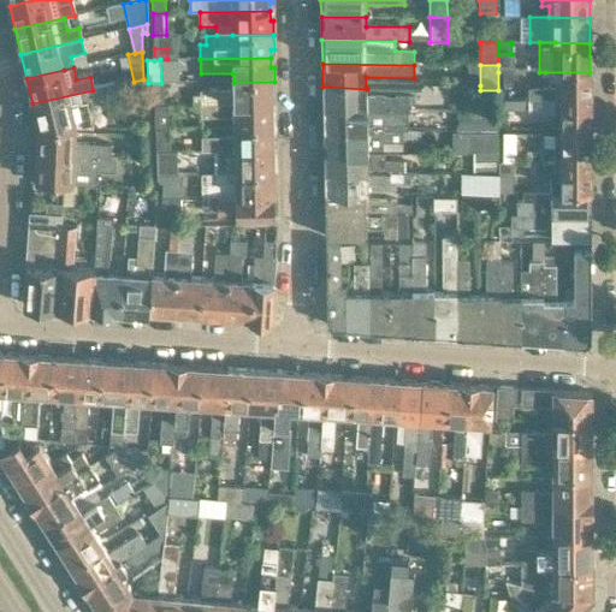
[(511,72),(503,72),(503,88),(513,88),(513,81),(516,81),(516,72),(515,72),(511,72)]
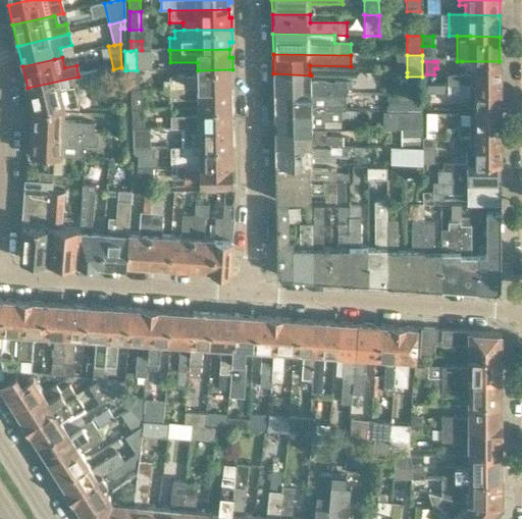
[(448,76),(448,86),(500,86),(500,61),(462,61),(462,75),(460,76),(448,76)]
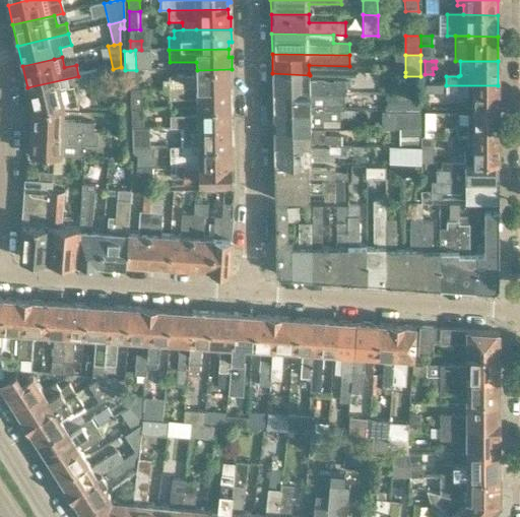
[(170,82),(163,82),(163,90),(170,90),(230,90),(230,81),(232,81),(232,69),(197,70),(197,78),(170,78),(170,82)]
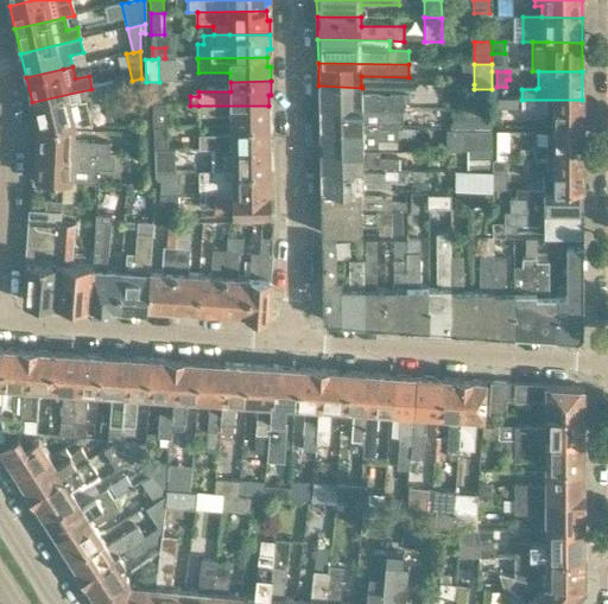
[(159,82),(146,82),(147,106),(152,106),(160,106),(160,82),(159,82)]
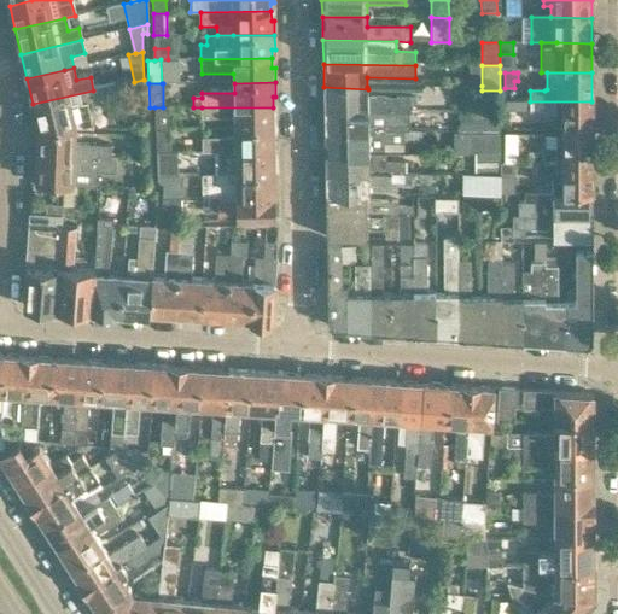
[(324,87),(325,113),(410,115),(410,106),(415,106),(415,101),(368,101),(368,92),(368,89),(324,87)]
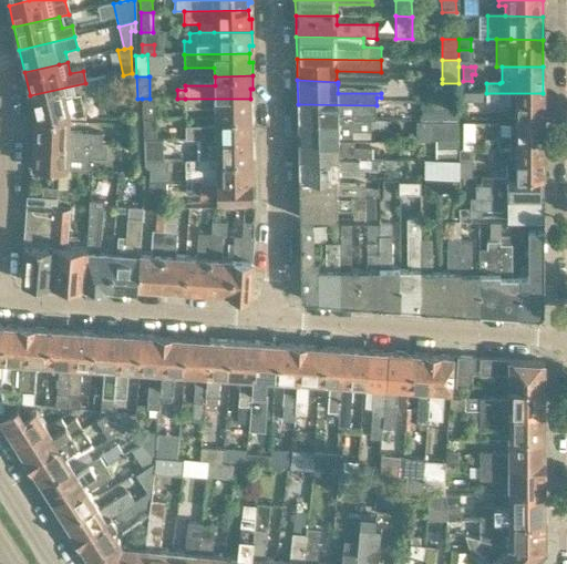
[(31,103),(29,104),(32,118),(69,119),(85,120),(84,116),(85,112),(86,106),(84,103),(81,101),(80,96),(98,92),(95,81),(85,83),(30,95),(31,103)]
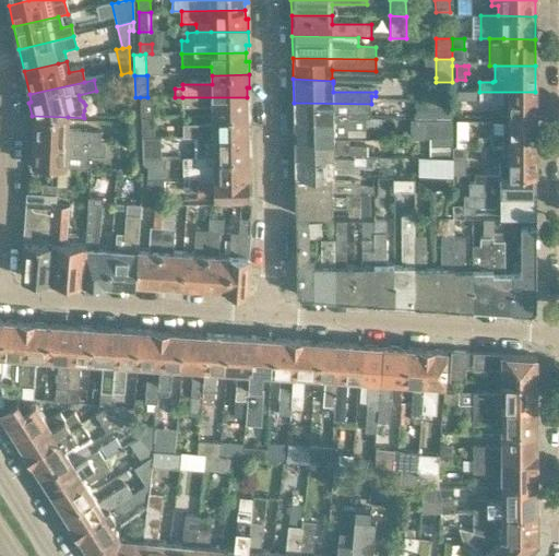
[(479,92),(456,92),(456,102),(491,102),(491,105),(510,105),(510,119),(536,119),(536,117),(535,92),(479,92)]
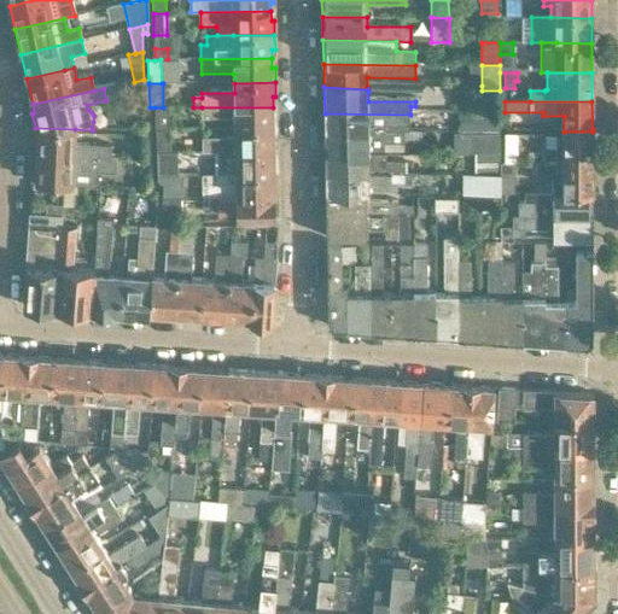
[(155,129),(156,129),(169,129),(168,107),(163,107),(155,107),(155,129)]
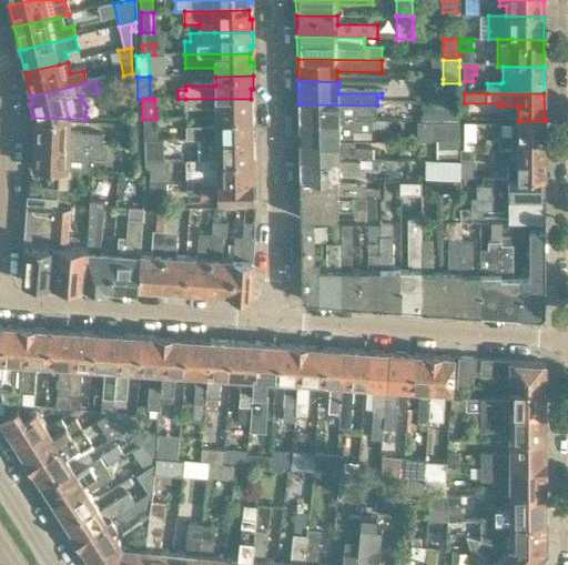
[(251,99),(185,99),(185,111),(215,110),(215,119),(254,119),(254,104),(251,106),(251,99)]
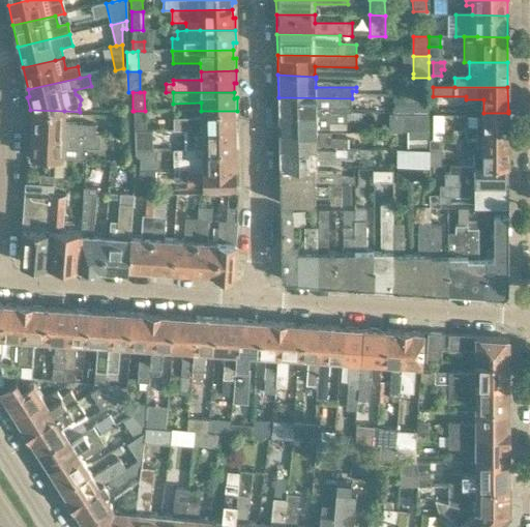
[(351,98),(278,97),(278,113),(347,115),(351,115),(351,98)]
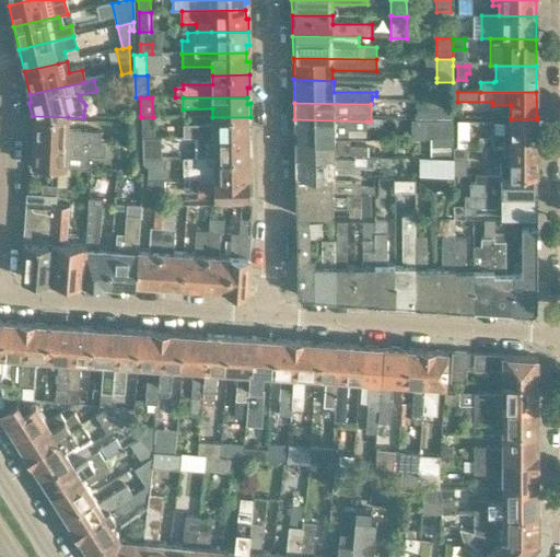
[(433,105),(413,105),(413,122),(423,122),(433,123),(453,123),(453,105),(445,105),(444,105),(433,105)]
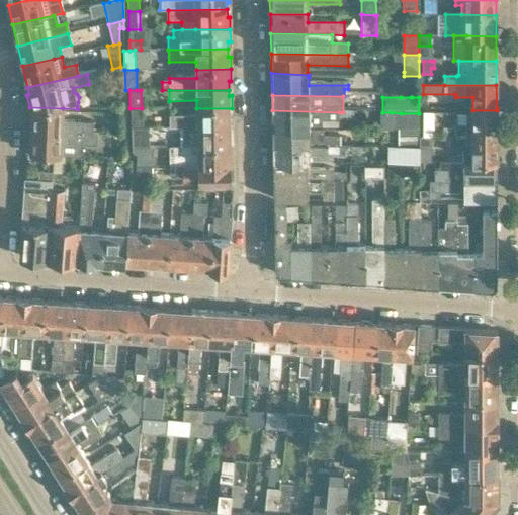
[(29,107),(28,125),(31,125),(30,132),(92,136),(92,123),(63,121),(63,112),(63,108),(29,107)]
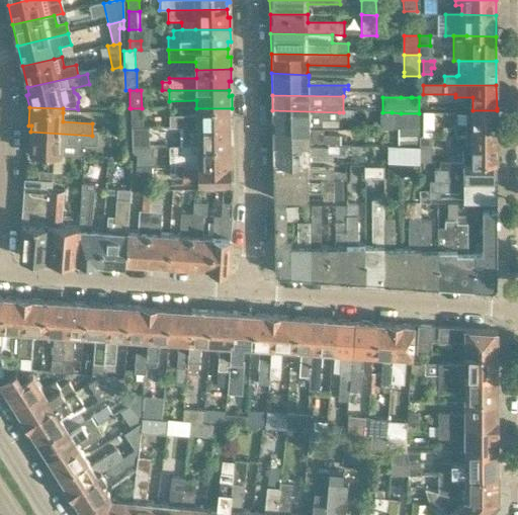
[(142,130),(142,108),(131,108),(132,130),(142,130)]
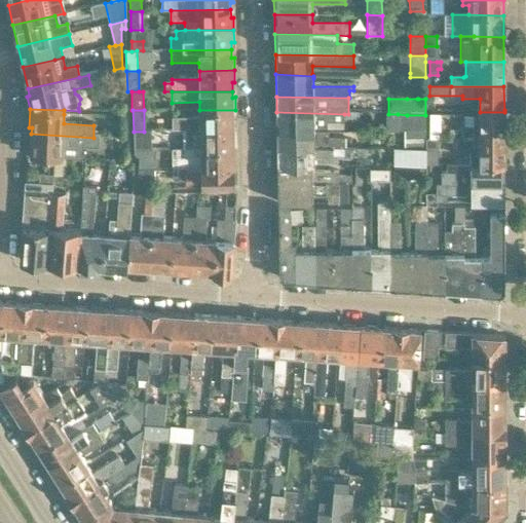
[(200,118),(173,119),(173,131),(184,131),(233,129),(233,122),(235,122),(235,110),(199,110),(200,118)]
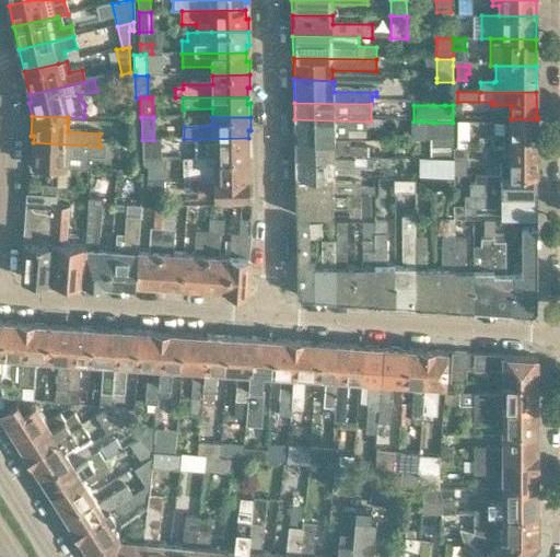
[(334,138),(348,138),(348,131),(366,131),(366,122),(294,119),(294,141),(334,143),(334,138)]
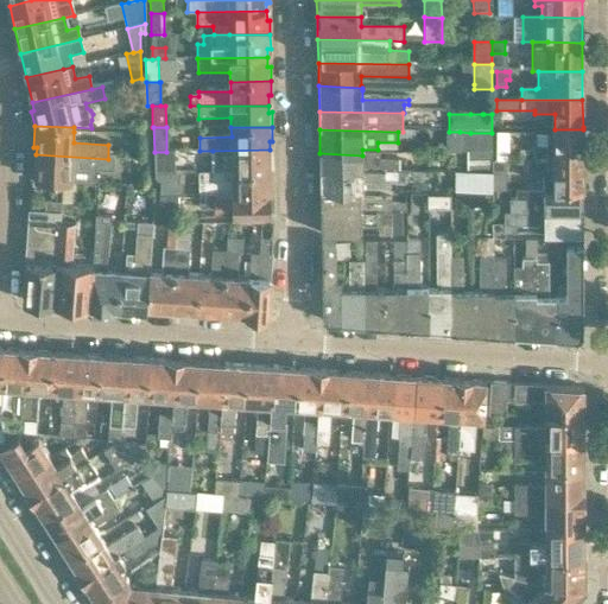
[(555,148),(533,148),(533,163),(583,164),(583,135),(583,129),(555,129),(555,148)]
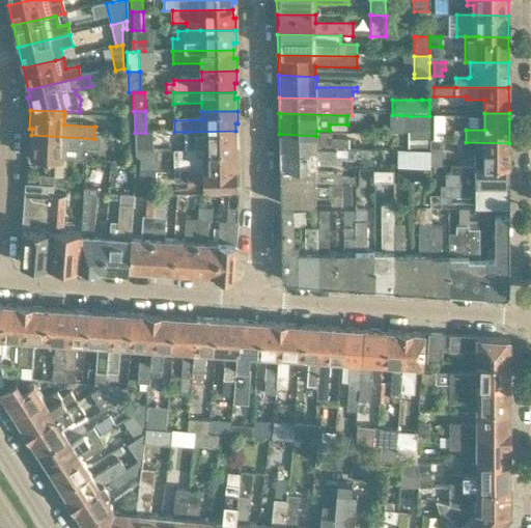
[(407,134),(429,135),(429,116),(411,116),(401,115),(401,134),(407,134)]
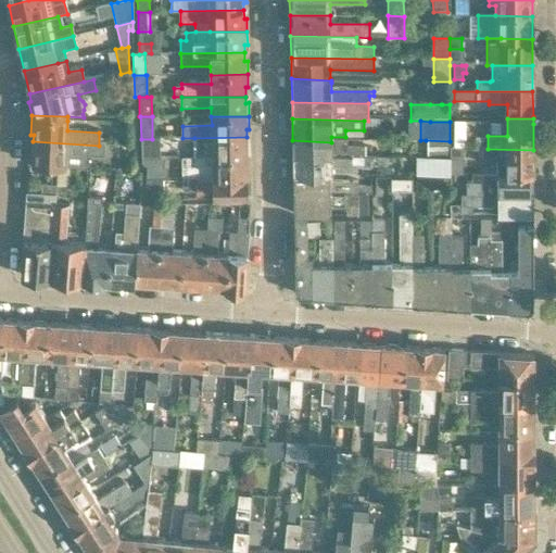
[(454,123),(454,149),(462,149),(465,149),(465,123),(454,123)]
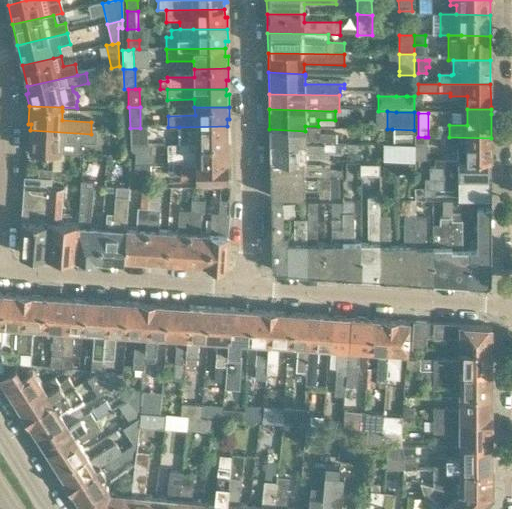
[(227,126),(179,127),(179,147),(195,146),(230,146),(230,133),(227,133),(227,126)]
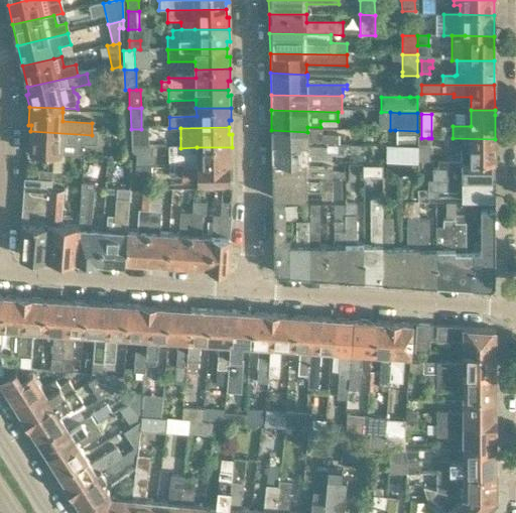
[(141,129),(131,129),(131,149),(148,148),(147,129),(141,129)]
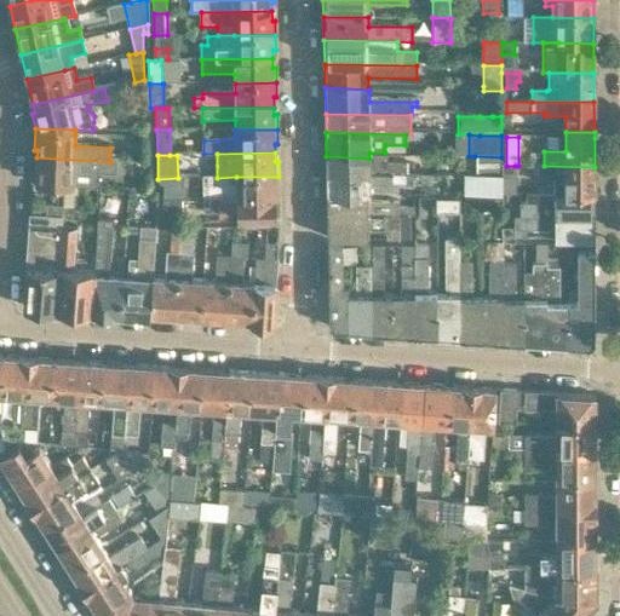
[(326,156),(327,177),(406,178),(406,166),(386,165),(386,157),(369,159),(326,156)]
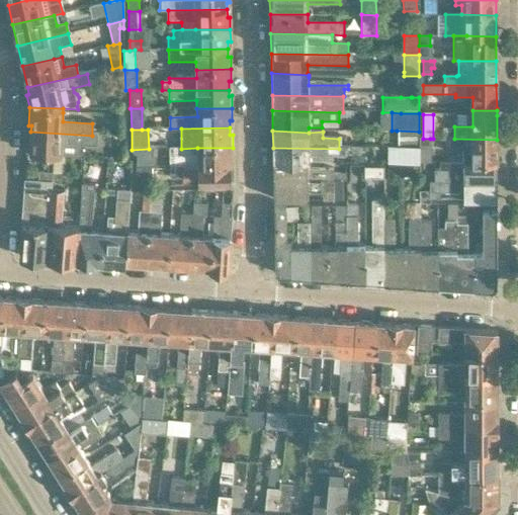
[(419,132),(397,131),(398,149),(419,150),(419,139),(419,132)]
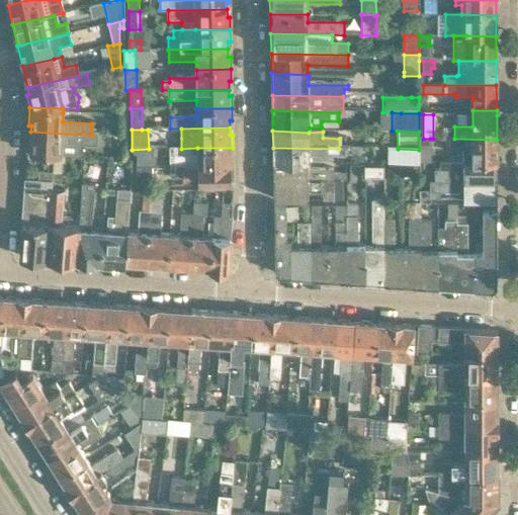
[(27,140),(26,154),(53,156),(65,157),(79,158),(80,146),(97,147),(97,136),(92,136),(30,132),(30,140),(27,140)]
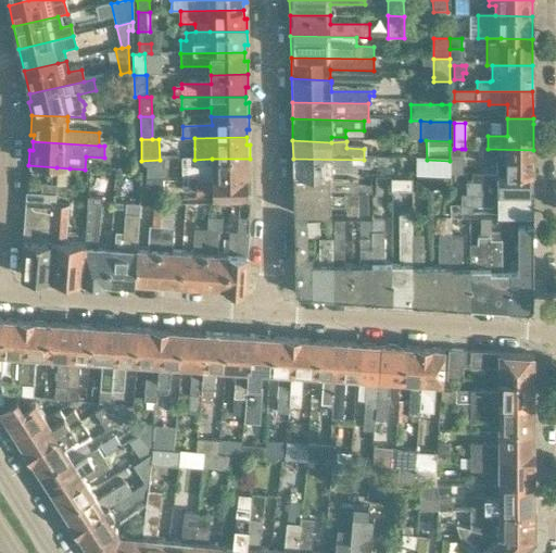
[(450,161),(450,177),(462,177),(462,149),(454,149),(450,149),(450,161)]
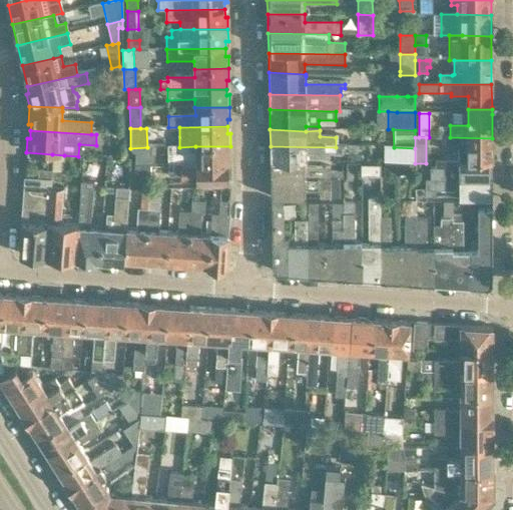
[(492,138),(450,137),(444,137),(444,149),(458,149),(458,163),(492,162),(492,138)]
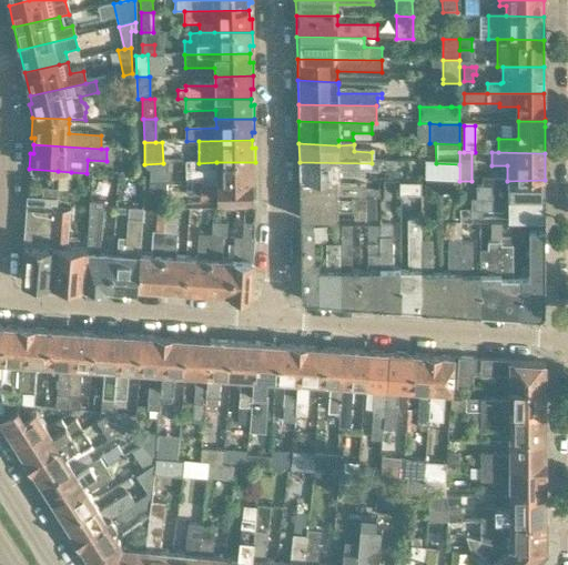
[(199,163),(186,163),(186,172),(188,184),(253,183),(252,174),(255,174),(255,162),(216,162),(199,163)]
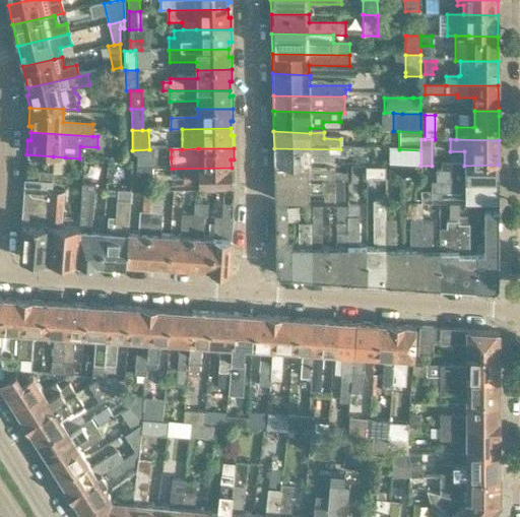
[(340,149),(274,148),(274,165),(310,165),(311,165),(311,157),(340,158),(340,159),(346,159),(351,154),(351,149),(340,149)]
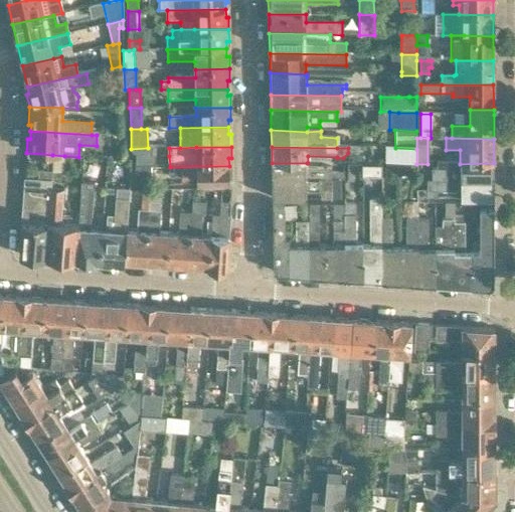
[(148,148),(131,149),(131,154),(136,157),(135,167),(150,167),(151,148),(148,148)]
